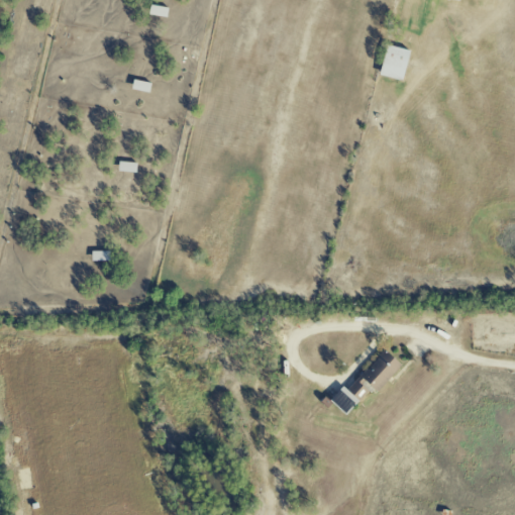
[(169,6),(151,4),(149,14),(168,15),(169,6)]
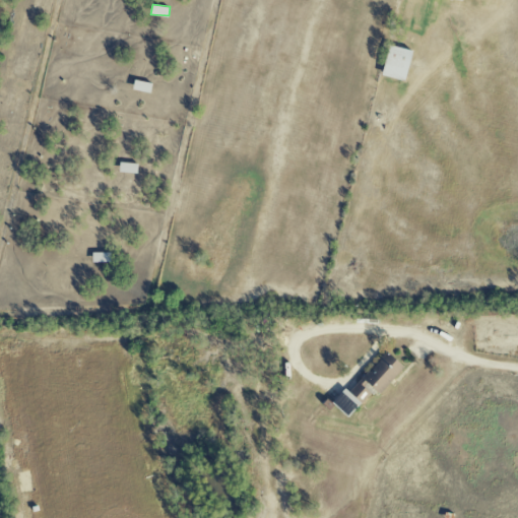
[(413,50),(390,44),(382,74),(405,80),(413,50)]
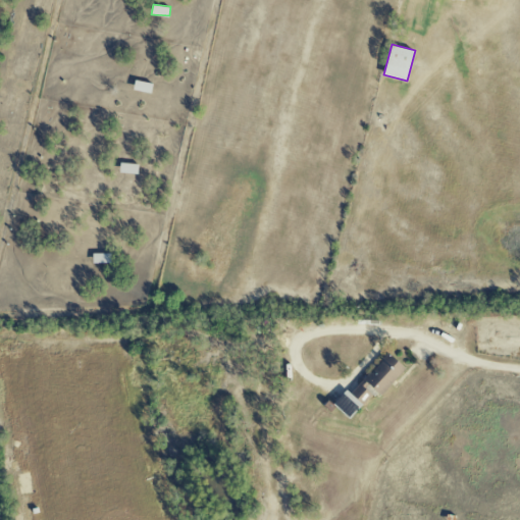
[(151,93),(153,83),(136,80),(134,89),(151,93)]
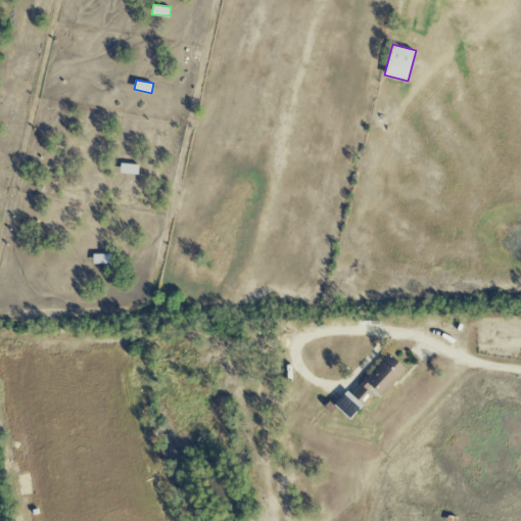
[(139,173),(139,163),(121,162),(120,172),(139,173)]
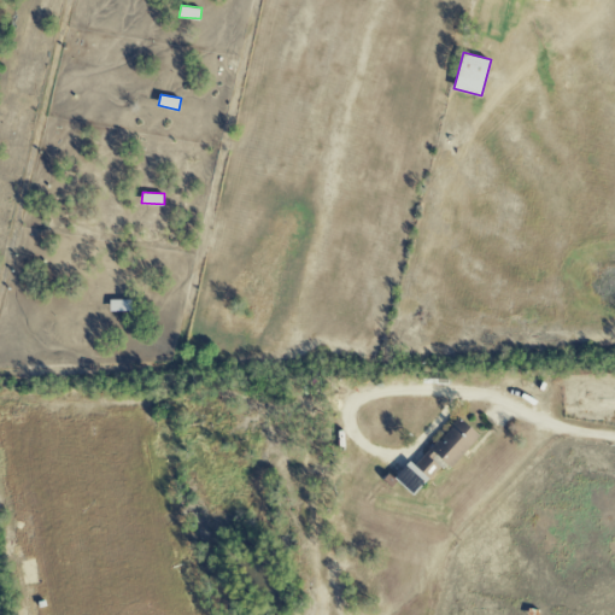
[(111,310),(133,310),(132,299),(111,299),(111,310)]
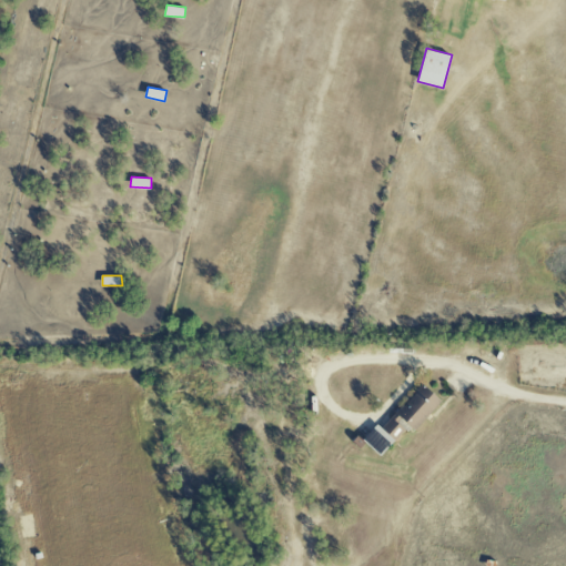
[(413,430),(442,401),(424,383),(381,427),(377,424),(363,440),(380,456),(410,425),(413,430)]
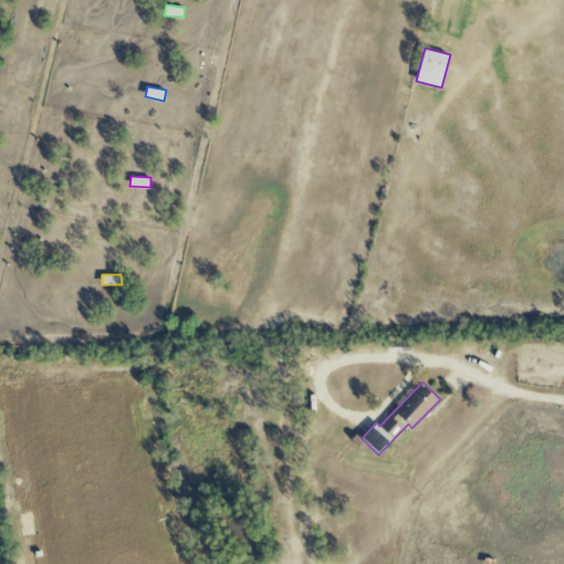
All buildings are outlined.
